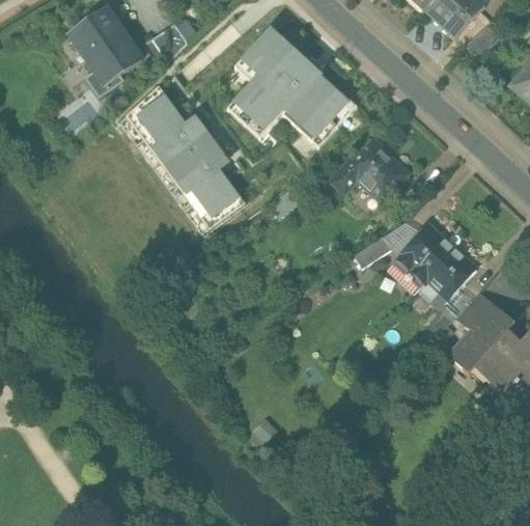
[(431,0),(426,6),(423,10),(424,11),(425,10),(439,23),(438,24),(440,25),(440,24),(453,36),(452,36),(454,38),(484,5),(482,3),(481,5),(475,0),(431,0)]
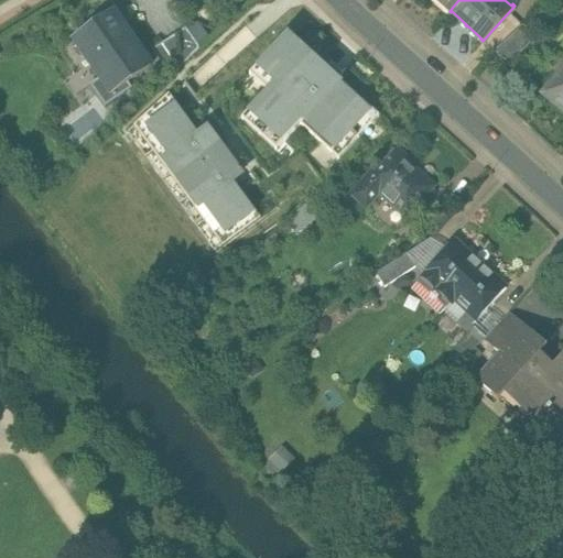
[(138,45),(112,9),(74,36),(89,59),(95,56),(105,70),(99,74),(111,90),(127,79),(150,63),(138,45)]
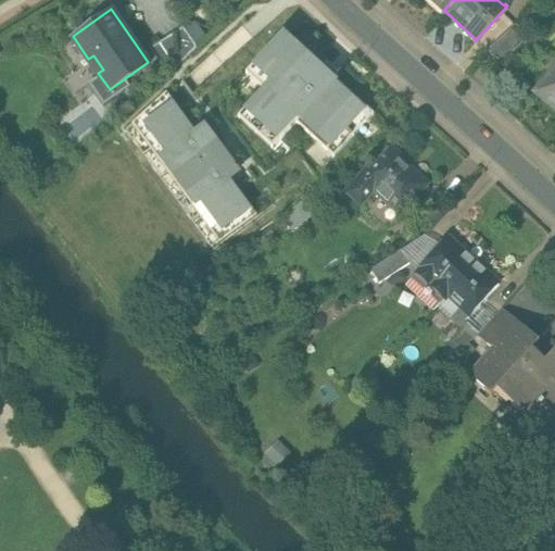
[(515,20),(489,45),(502,58),(527,33),(515,20)]
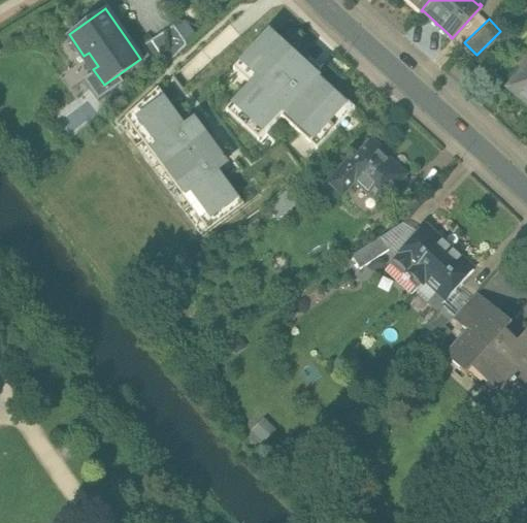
[(173,21),(150,37),(166,60),(187,41),(173,21)]
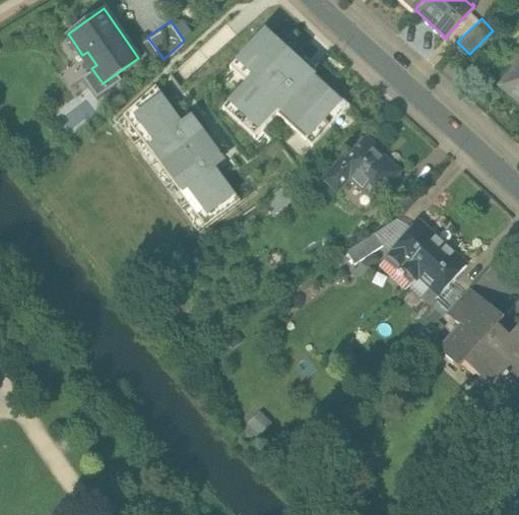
[(267,28),(239,59),(281,98),(309,67),(267,28)]
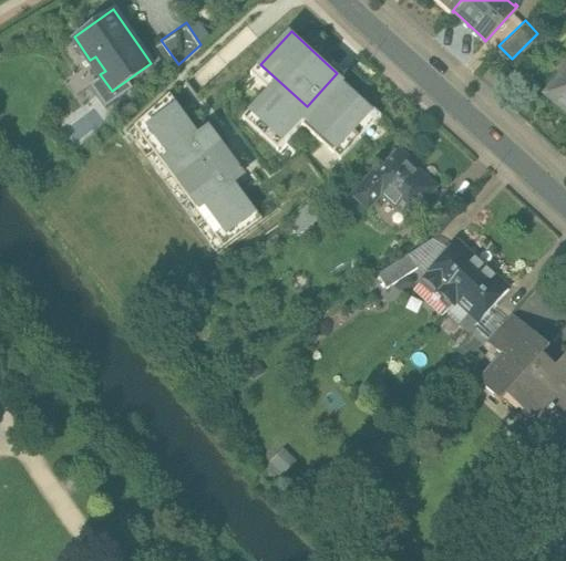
[(565,70),(546,93),(565,110),(565,70)]
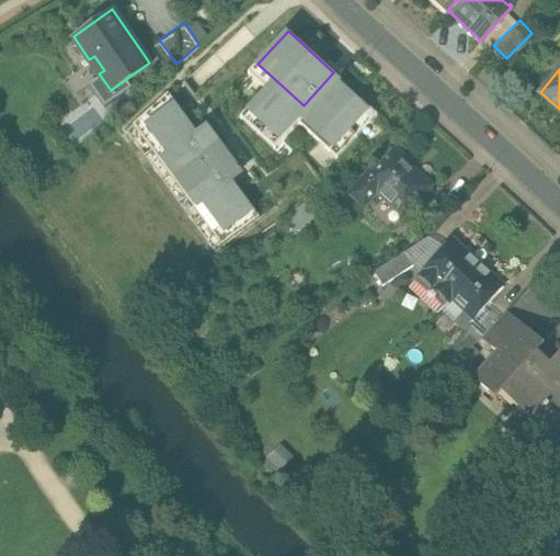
[(111,90),(99,74),(89,81),(104,103),(130,84),(126,79),(111,90)]
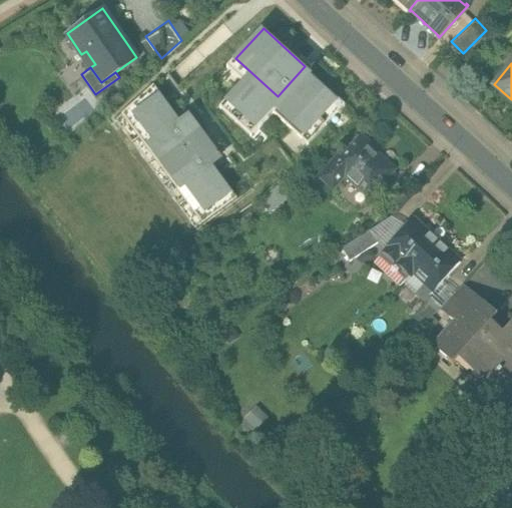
[(205,164),(148,88),(147,88),(113,113),(145,157),(169,140),(193,173),(205,164)]
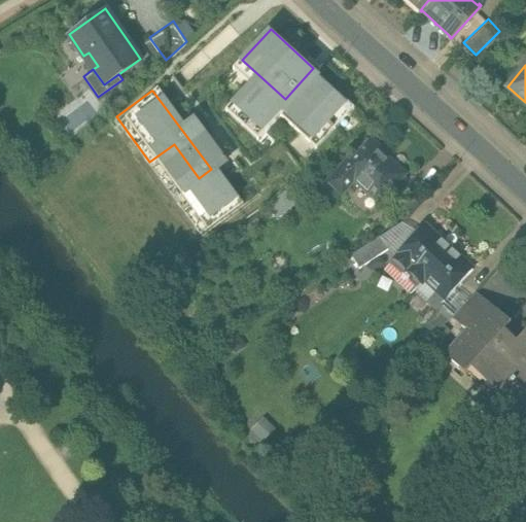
[(199,178),(198,179),(224,215),(292,165),(266,128),(199,178)]
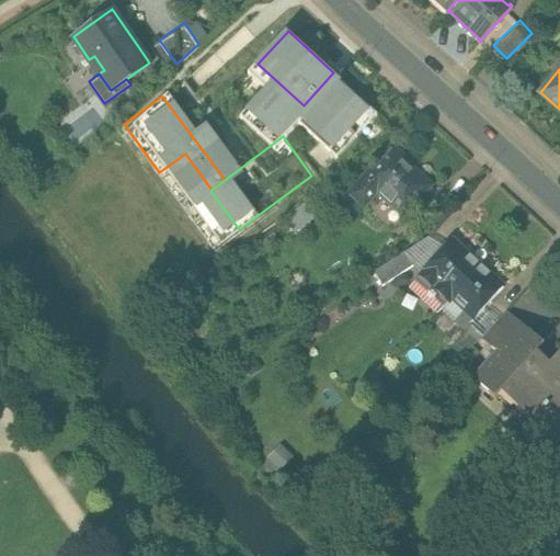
[(393,144),(372,168),(368,165),(346,190),(362,203),(375,189),(401,213),(429,182),(403,159),(406,156),(393,144)]
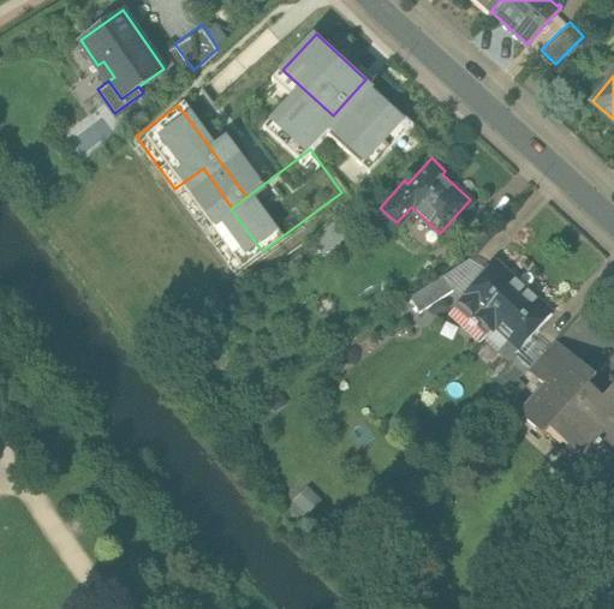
[(232,208),(203,168),(174,189),(236,272),(262,251),(231,209),(232,208)]
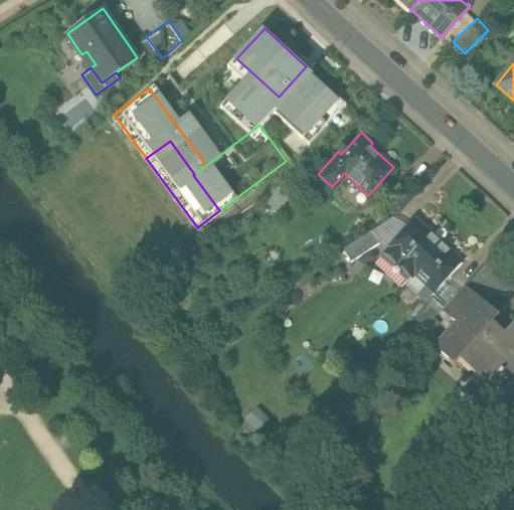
[(404,183),(388,200),(398,209),(414,192),(404,183)]
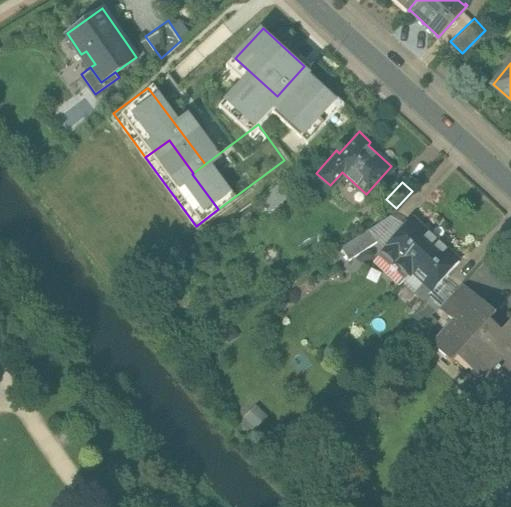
[(412,216),(382,249),(408,272),(437,239),(412,216)]
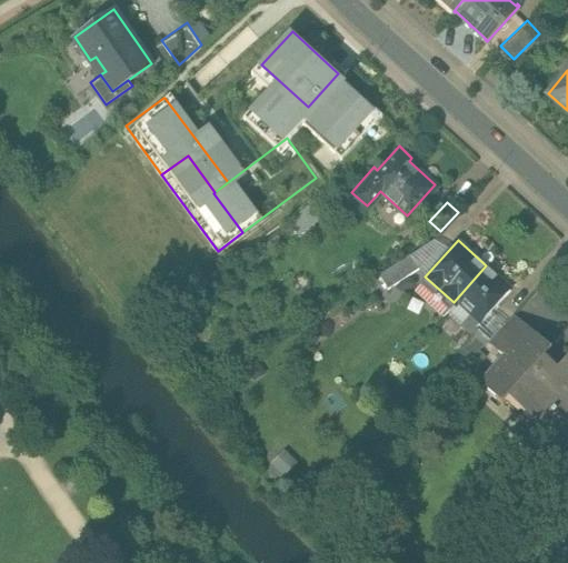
[(409,252),(378,272),(388,287),(419,267),(409,252)]
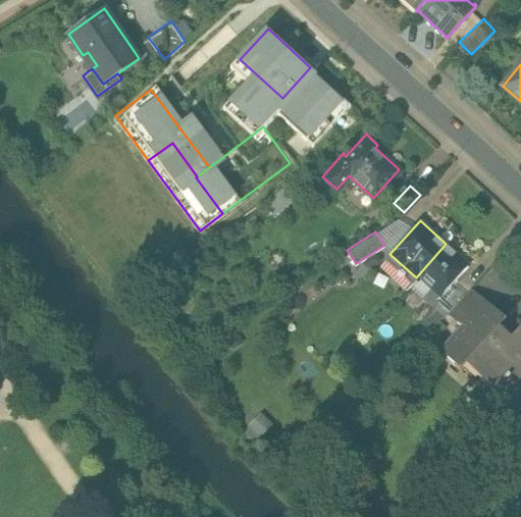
[(446,244),(416,277),(416,278),(420,274),(440,293),(467,264),(446,244)]
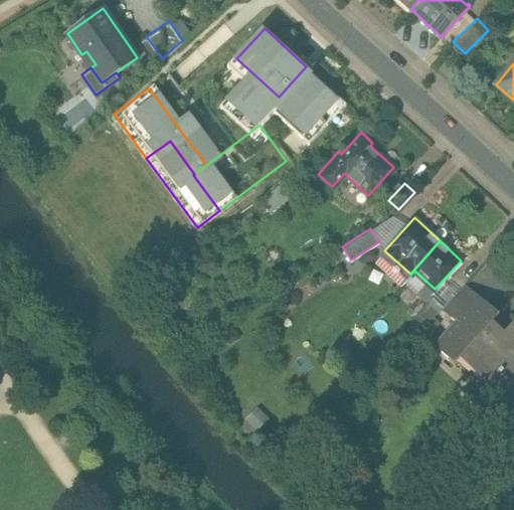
[(465,281),(442,307),(457,320),(479,295),(465,281)]
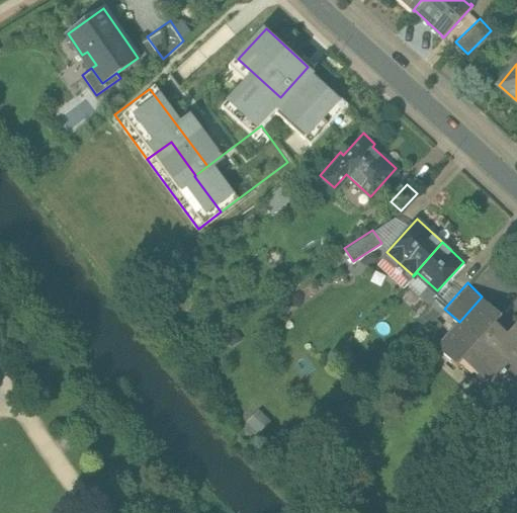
[(493,377),(516,349),(516,321),(502,338),(490,328),(502,314),(482,296),(459,322),(437,347),(456,364),(466,353),(493,377)]
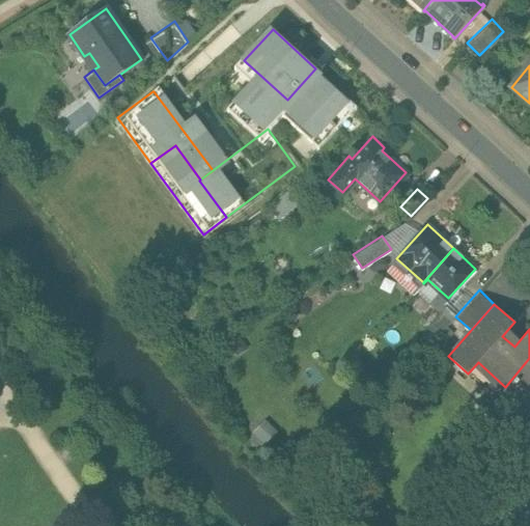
[(445,305),(427,325),(438,335),(456,314),(445,305)]
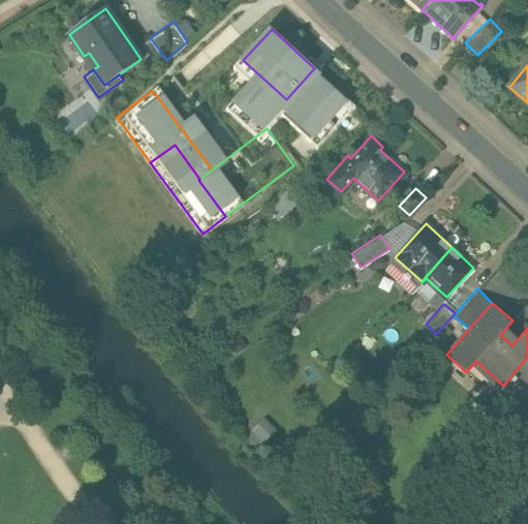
[(527,357),(503,386),(521,401),(516,407),(517,408),(527,395),(527,357)]
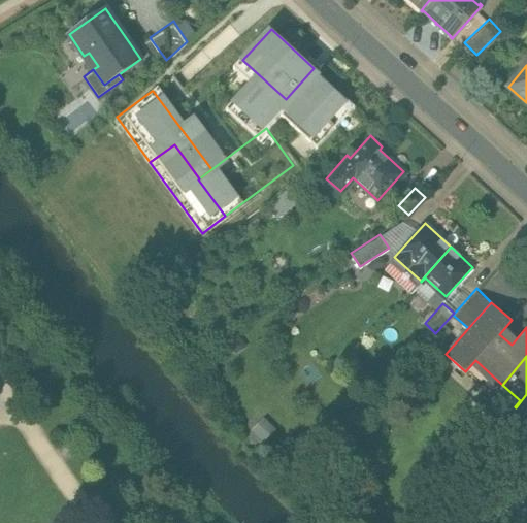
[(265,415),(249,428),(258,439),(274,426),(265,415)]
